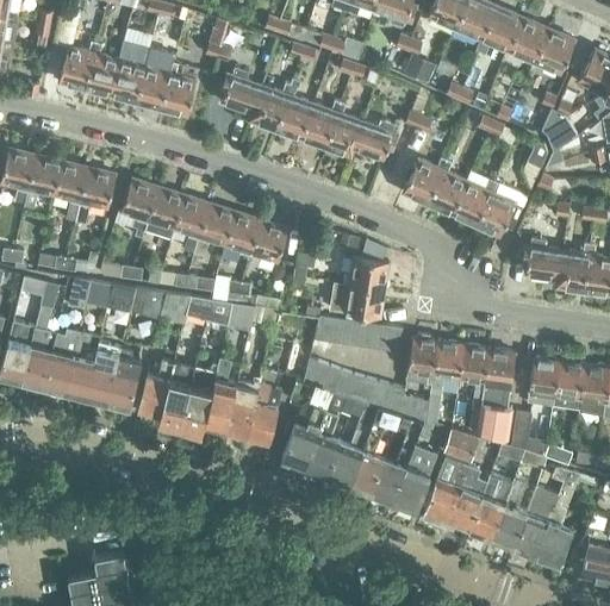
[(8,0),(0,0),(0,18),(16,20),(17,13),(7,12),(8,0)]
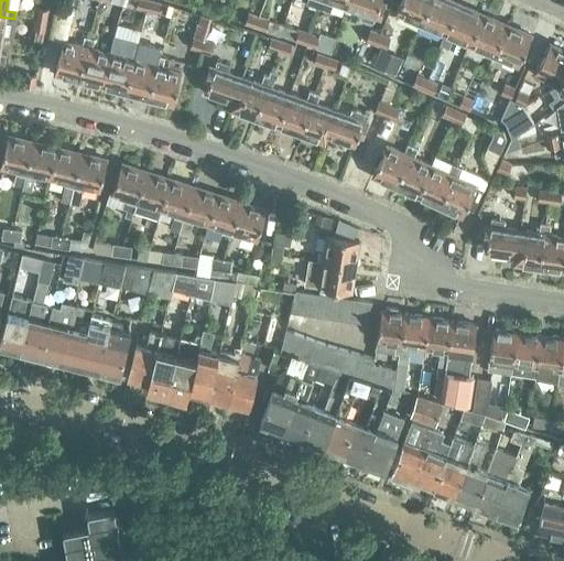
[(137,0),(134,11),(147,13),(149,2),(140,0),(137,0)]
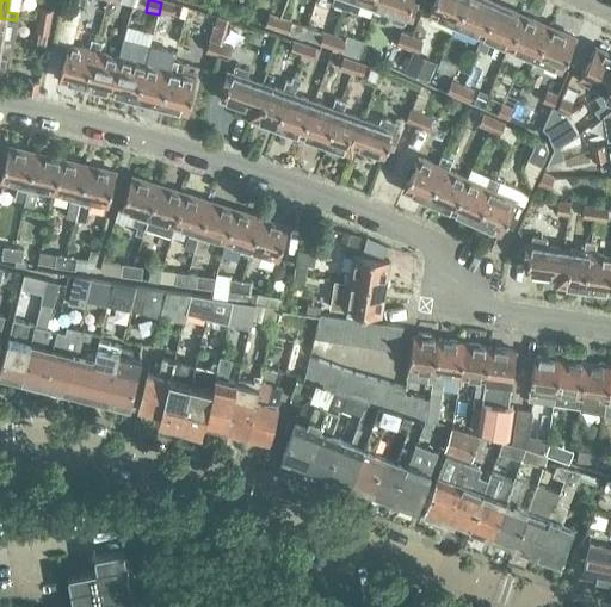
[(349,0),(333,0),(332,6),(345,10),(349,0)]
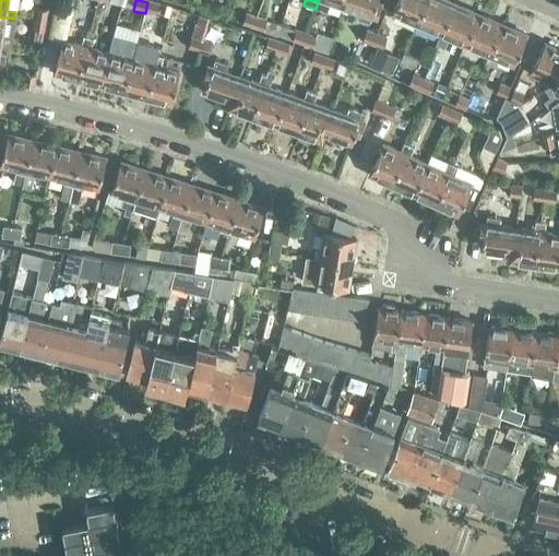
[(332,4),(344,8),(346,0),(319,0),(316,9),(329,13),(332,4)]
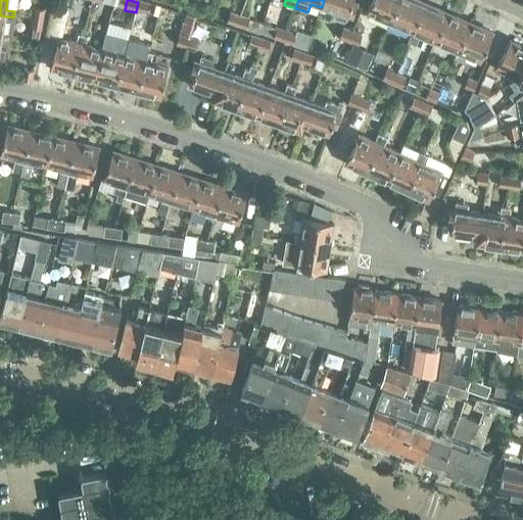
[(352,17),(355,10),(357,6),(352,4),(353,0),(324,0),(322,7),(335,12),(333,18),(345,24),(348,16),(352,17)]
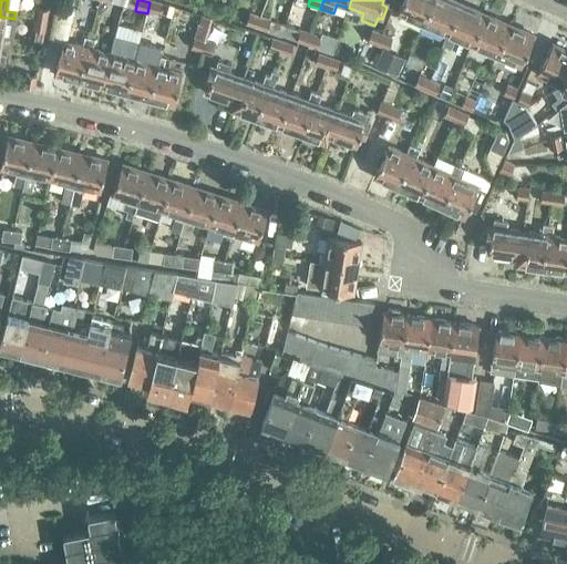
[(404,0),(398,16),(422,26),(433,0),(404,0)]
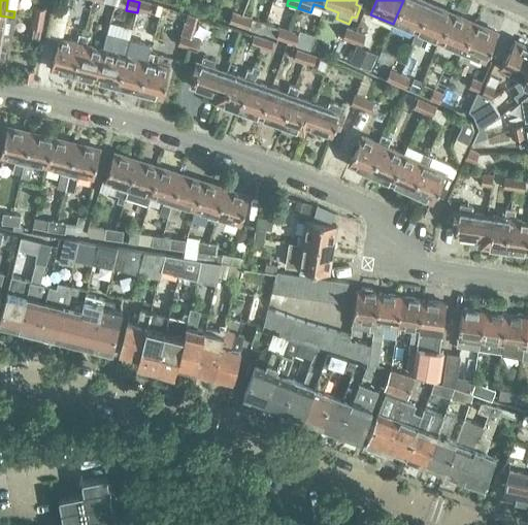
[(403,0),(393,24),(417,34),(429,6),(415,0),(403,0)]
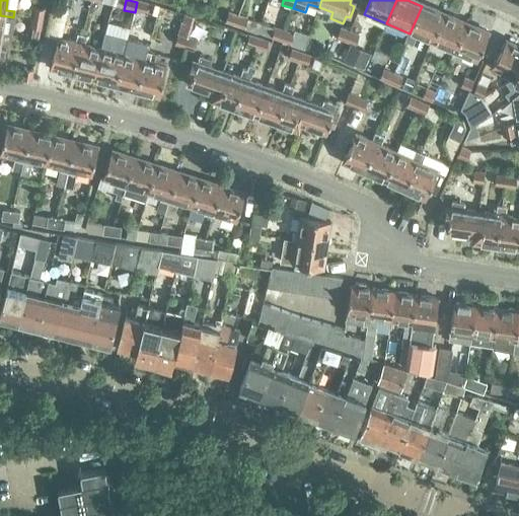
[(137,2),(135,12),(132,23),(143,25),(148,5),(137,2)]
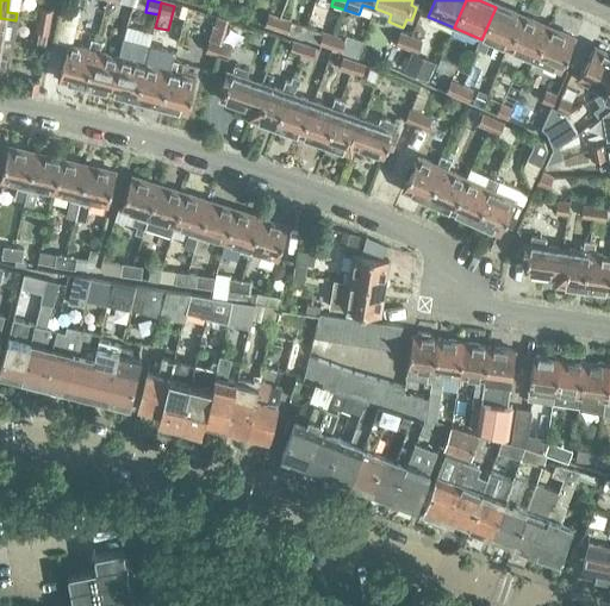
[(495,44),(508,50),(522,18),(496,7),(481,39),(475,51),(489,57),(495,44)]
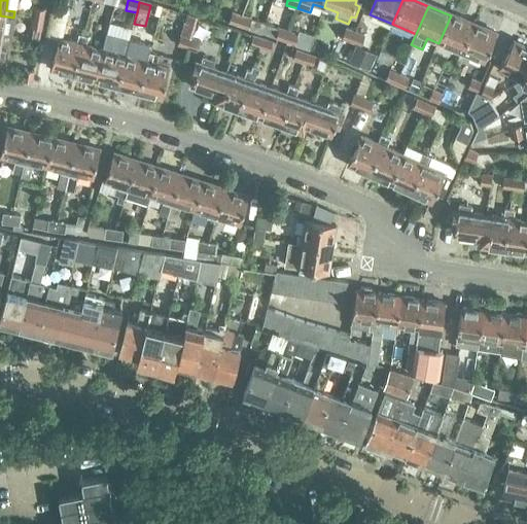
[(225,11),(218,8),(215,20),(222,22),(225,11)]
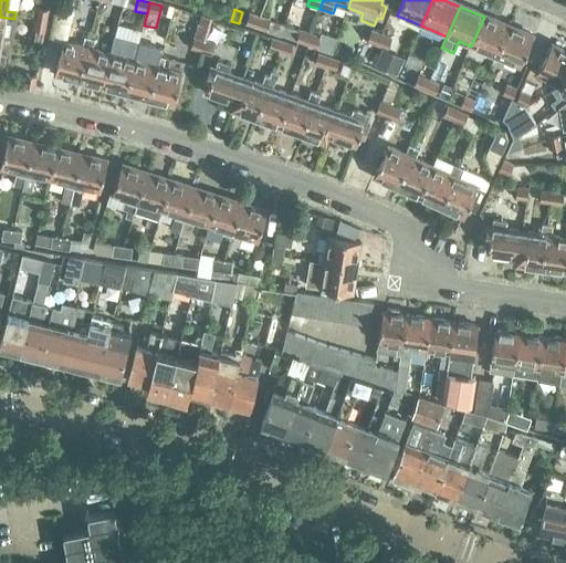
[(37,11),(35,21),(48,23),(49,12),(37,11)]
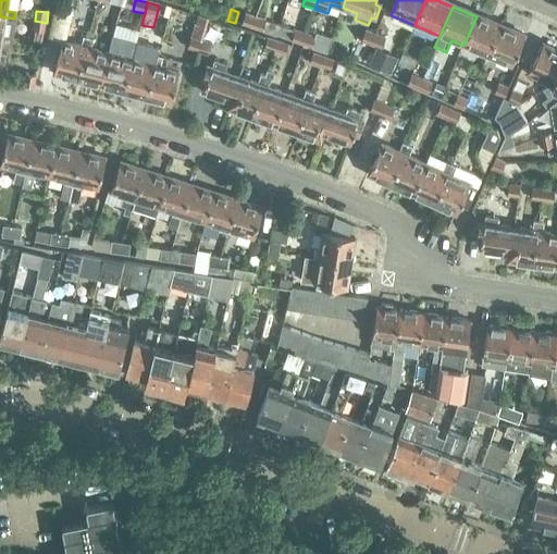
[(240,26),(254,29),(257,17),(245,14),(240,26)]
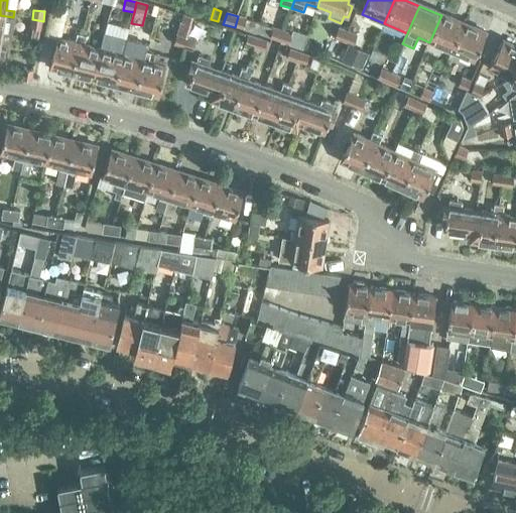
[(10,35),(13,17),(0,15),(0,40),(1,33),(10,35)]
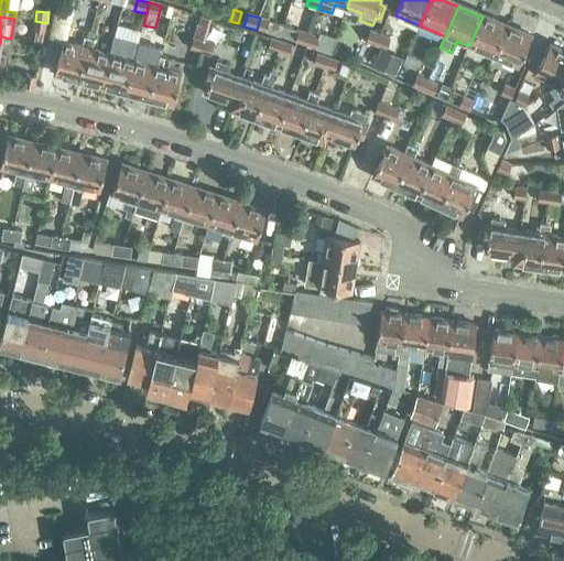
[(494,57),(507,28),(483,17),(469,46),(485,53),(481,62),(490,66),(494,57)]
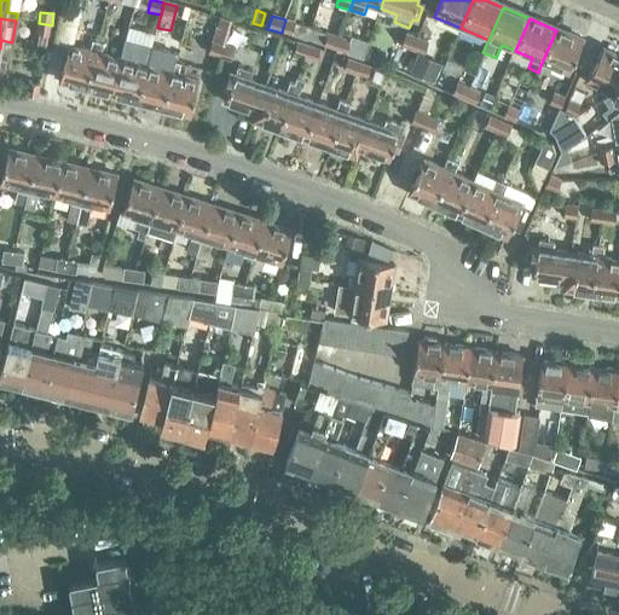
[(307,41),(311,28),(285,19),(282,33),(307,41)]
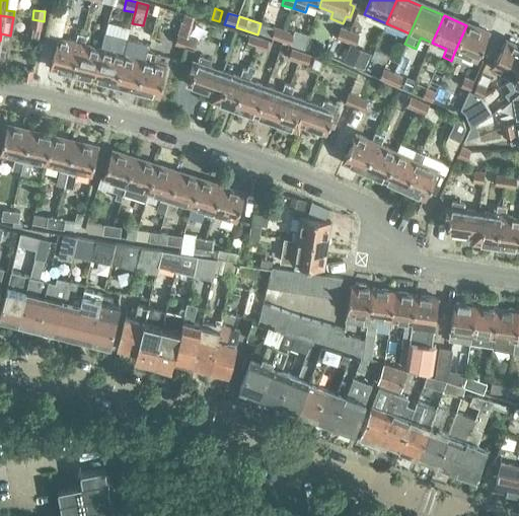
[(44,21),(32,19),(30,29),(42,31),(44,21)]
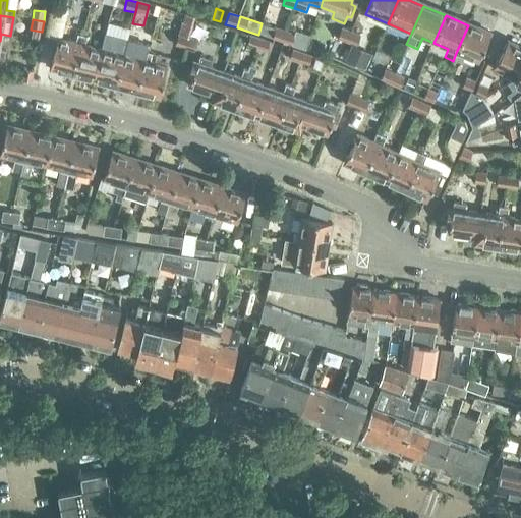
[(258,35),(283,43),(287,32),(262,23),(258,35)]
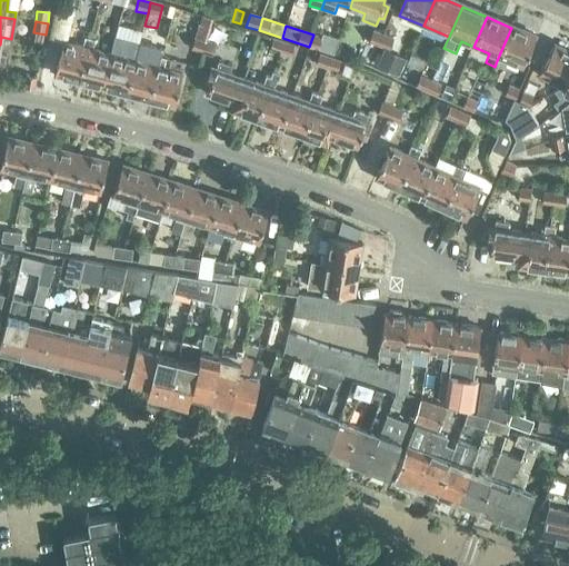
[(522,68),(526,62),(536,38),(511,28),(498,58),(522,68)]
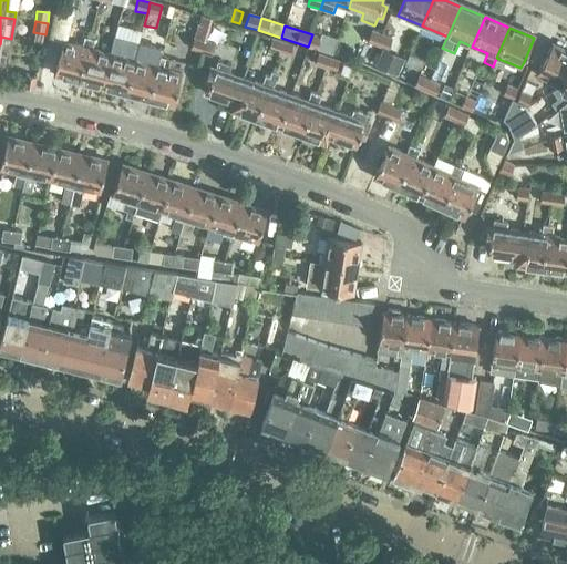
[(377,49),(381,37),(371,33),(367,44),(377,49)]
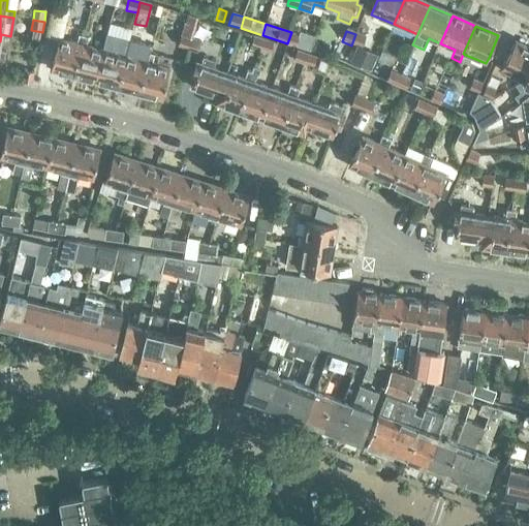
[(291,32),(287,43),(312,52),(317,37),(302,32),(300,35),(291,32)]
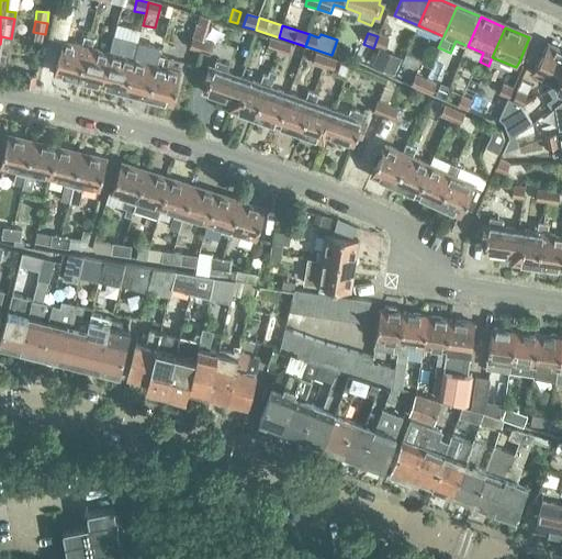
[(388,41),(378,36),(373,48),(383,52),(388,41)]
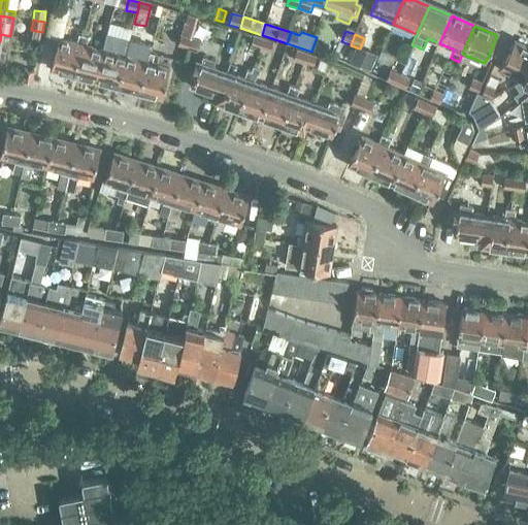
[(51,71),(72,76),(83,37),(77,36),(75,44),(59,40),(56,51),(51,71)]
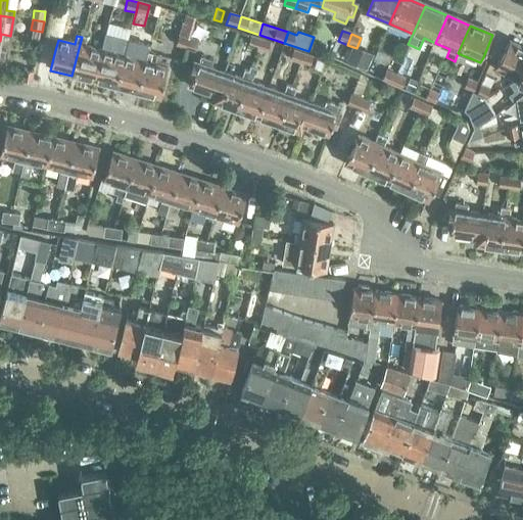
[(72,76),(93,82),(101,51),(85,47),(87,39),(82,37),(72,76)]
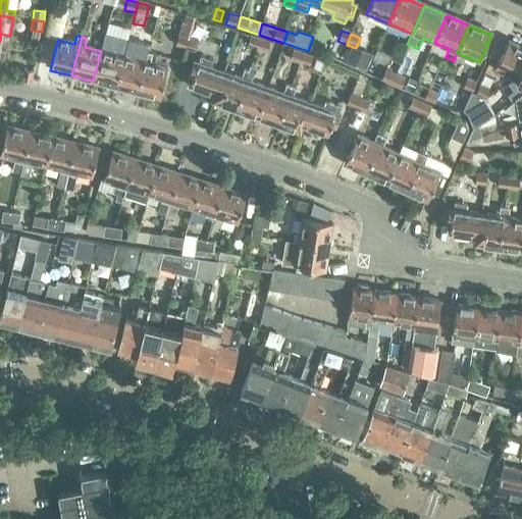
[(248,47),(257,50),(261,40),(252,37),(251,37),(248,47)]
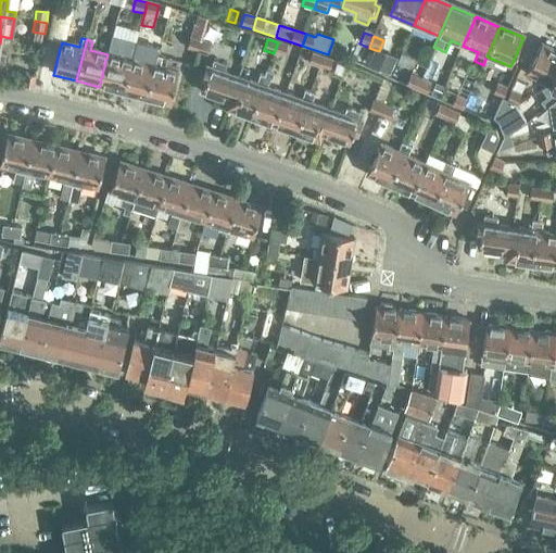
[(194,64),(197,54),(201,44),(191,40),(184,61),(194,64)]
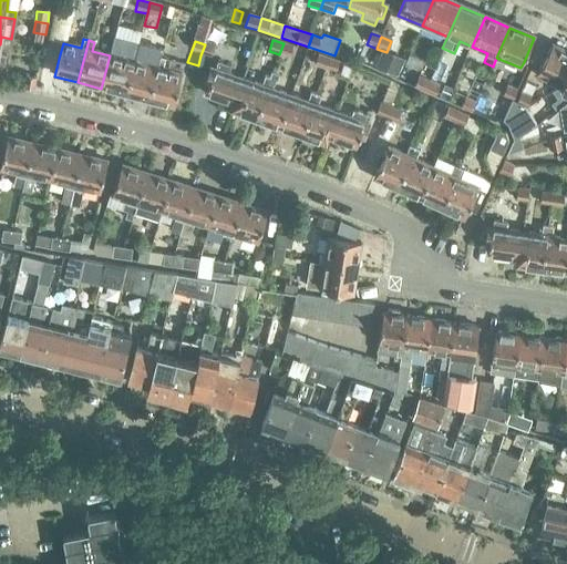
[(294,47),(284,43),(279,54),(290,58),(294,47)]
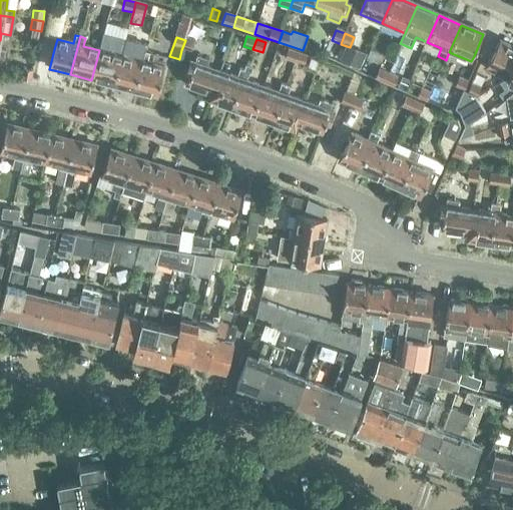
[(185,40),(181,50),(190,53),(193,43),(185,40)]
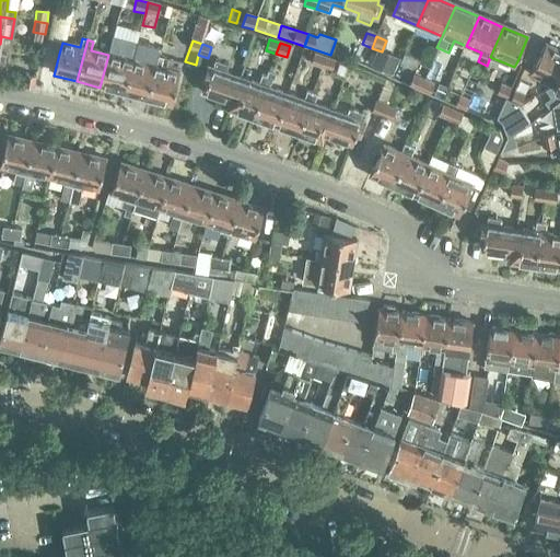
[(559,53),(546,46),(537,61),(531,74),(555,86),(559,74),(559,53)]
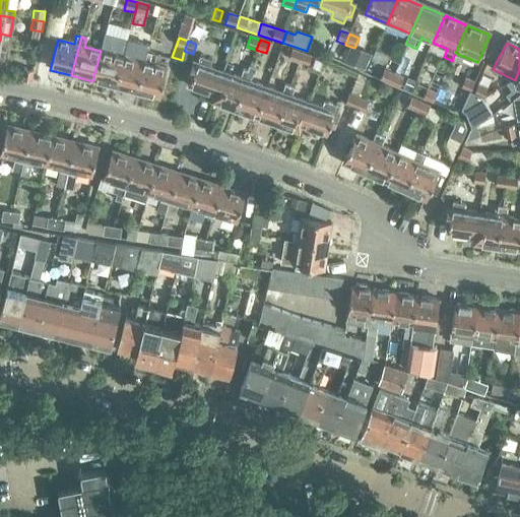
[(344,62),(346,63),(365,71),(369,62),(372,56),(351,47),(344,62)]
